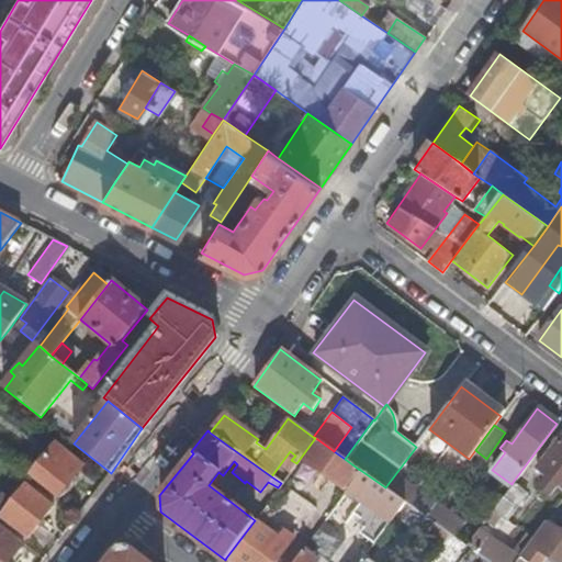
[(558,484),(561,487),(561,433),(536,469),(547,476),(540,485),(550,493),(558,484)]
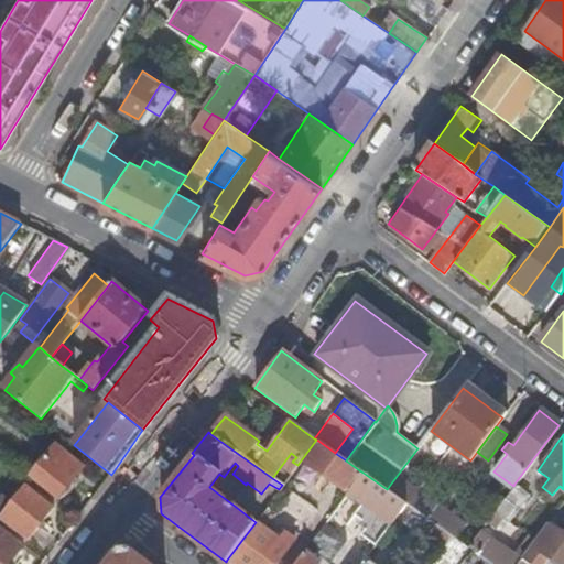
[(344,491),(359,470),(346,461),(335,453),(318,441),(304,462),(344,491)]
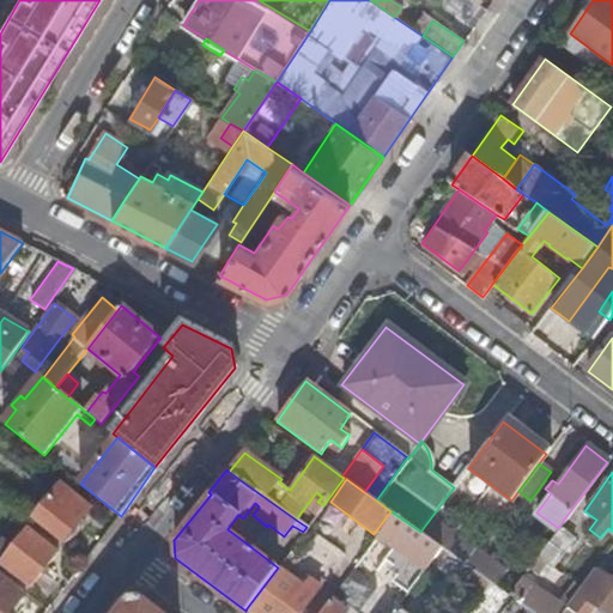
[(59,485),(34,515),(65,541),(90,510),(59,485)]
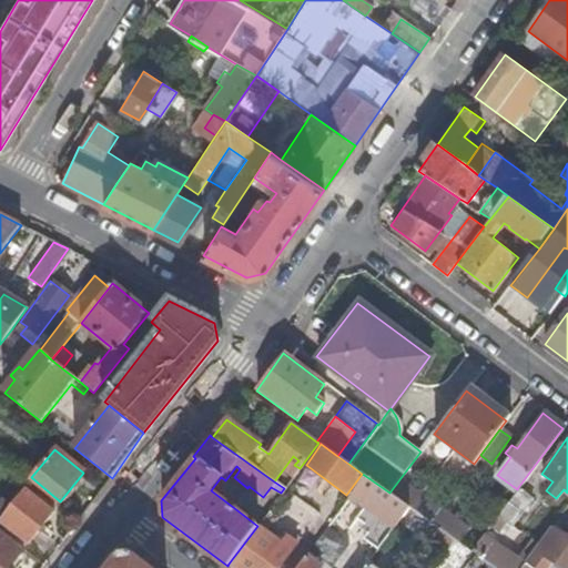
[(364,537),(379,548),(399,520),(408,507),(389,493),(364,475),(350,496),(364,506),(356,516),(371,527),(364,537)]
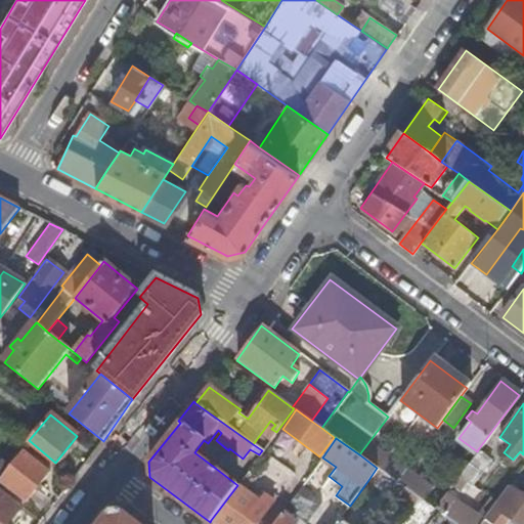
[(490,459),(478,449),(477,451),(460,474),(465,478),(472,483),(490,459)]
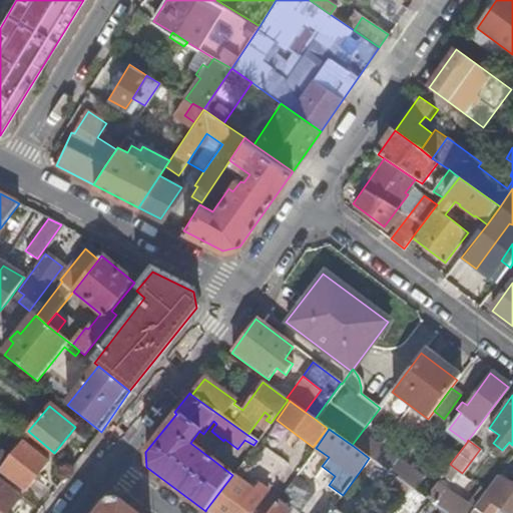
[(0,461),(0,470),(24,490),(47,462),(23,442),(5,465),(0,461)]
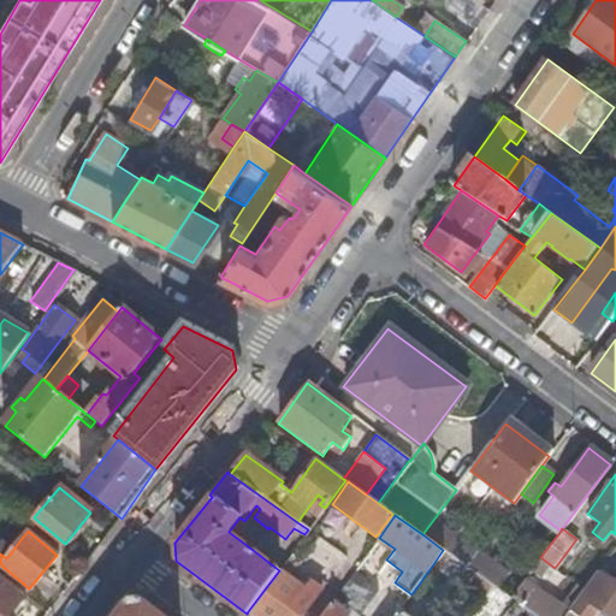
[(319,540),(307,558),(336,576),(348,558),(319,540)]
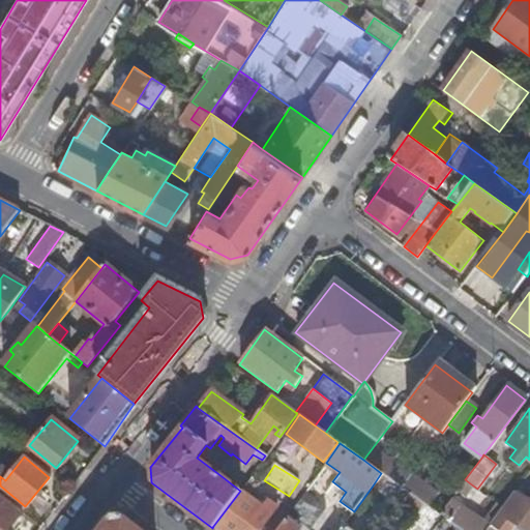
[(373,486),(393,500),(402,488),(401,488),(381,473),(373,486)]
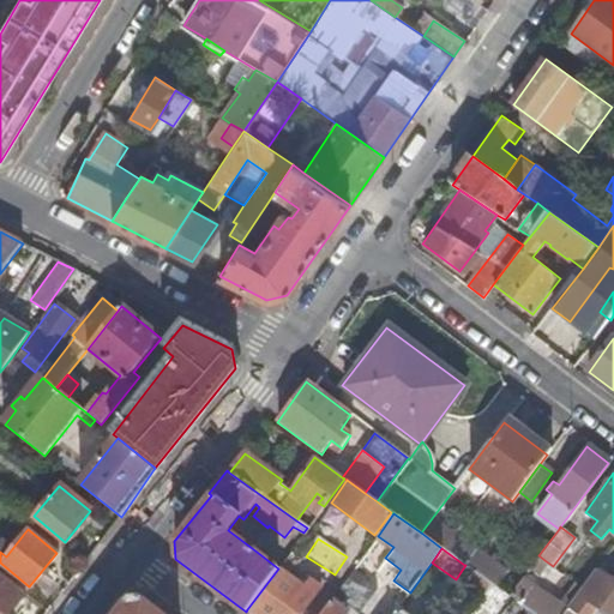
[(300,560),(289,552),(278,569),(247,609),(253,613),(306,613),(324,591),(311,581),(305,588),(288,576),(300,560)]
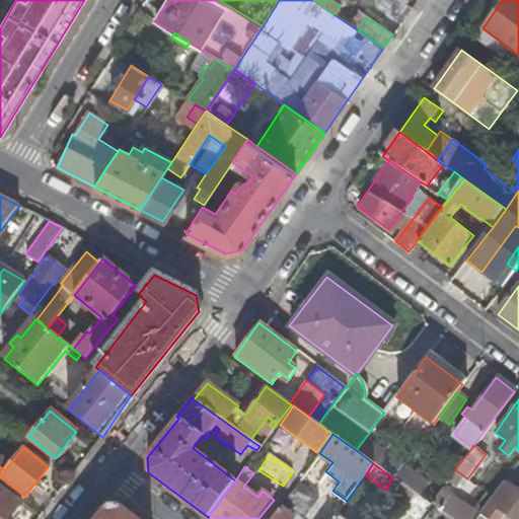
[(428,485),(401,466),(392,477),(393,477),(416,494),(420,497),(428,485)]
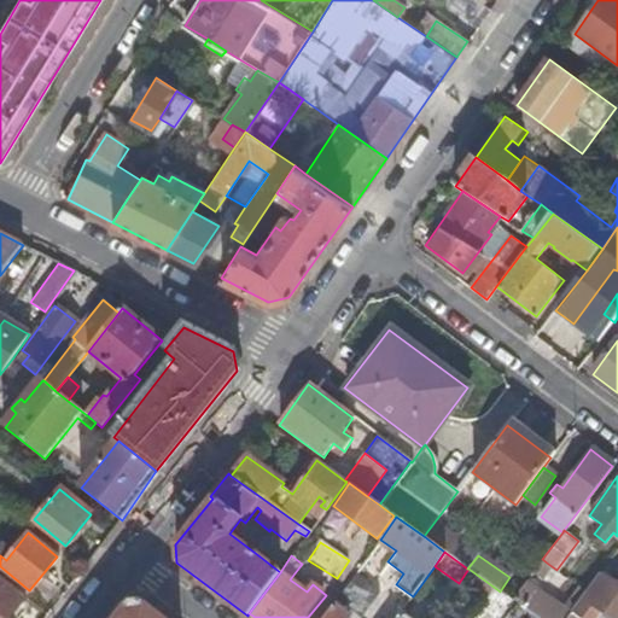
[(548,564),(542,559),(532,571),(540,576),(548,564)]
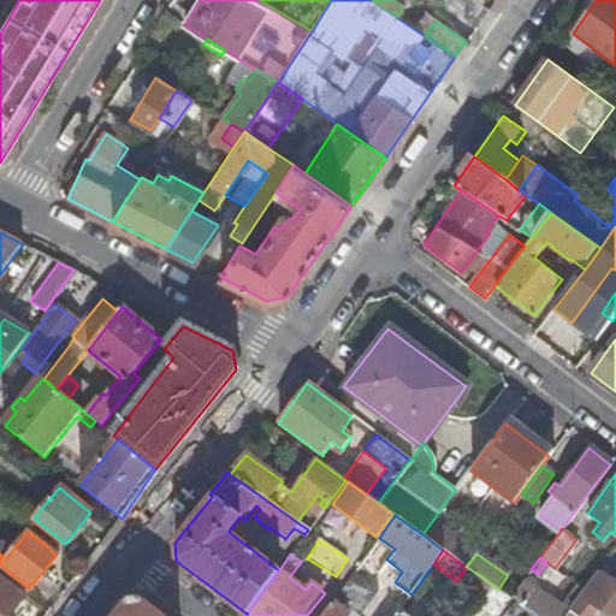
[(457,581),(483,599),(493,586),(467,567),(457,581)]
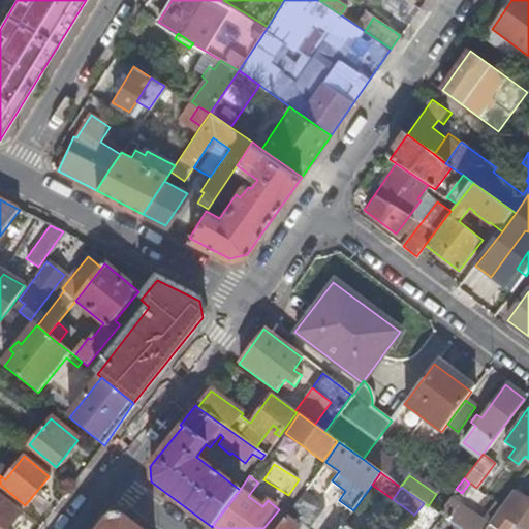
[(306,528),(322,505),(304,490),(275,528),(294,528),(297,526),(300,528),(306,528)]
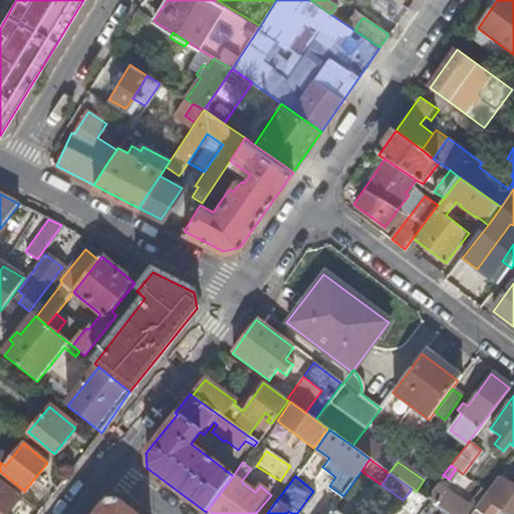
[(513,513),(513,488),(498,477),(481,501),(471,513),(513,513)]
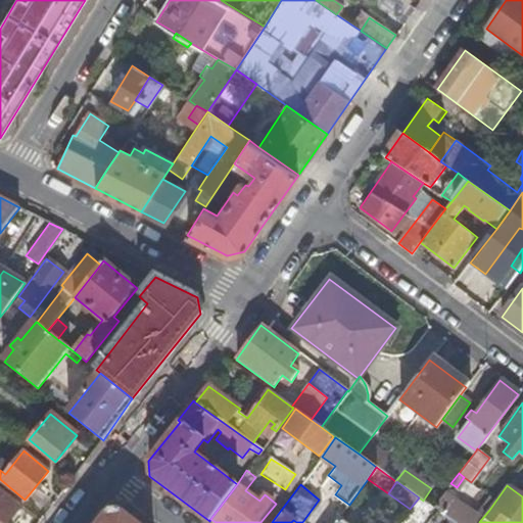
[(0,522),(7,522),(21,506),(0,488),(0,522)]
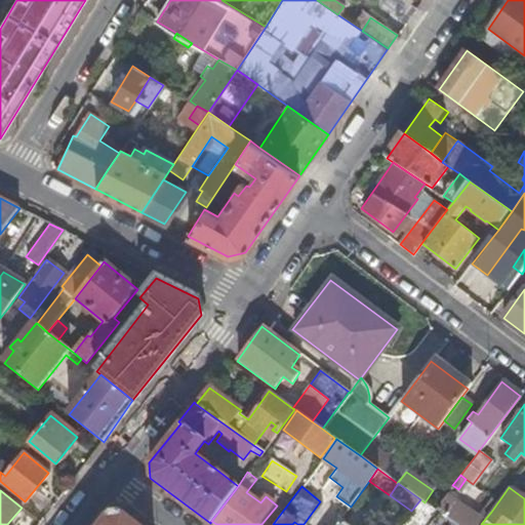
[(368,491),(348,519),(355,524),(370,524),(387,505),(368,491)]
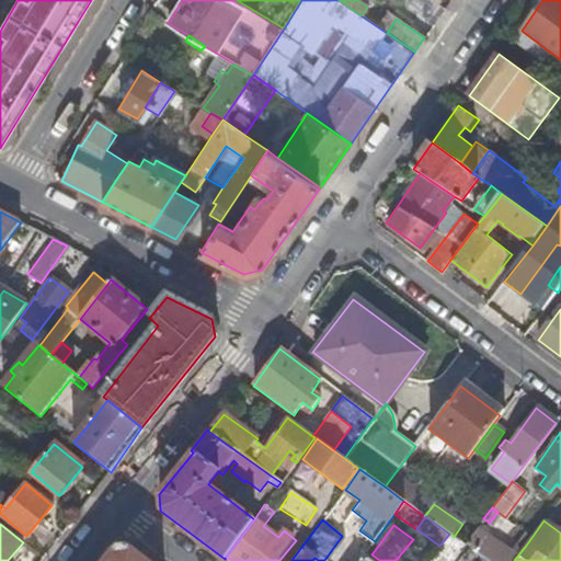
[(511,551),(478,527),(465,545),(484,559),(488,560),(514,560),(525,547),(517,542),(511,551)]
